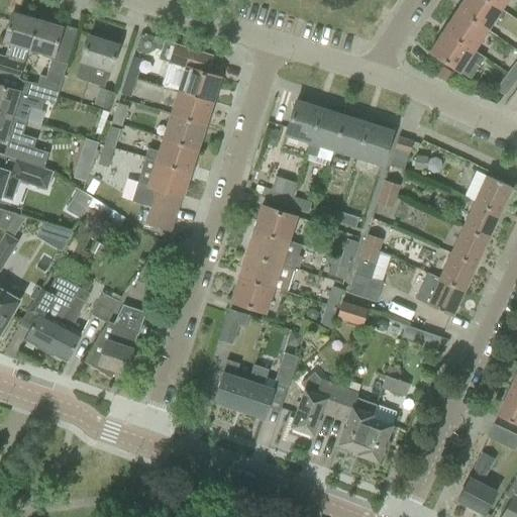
[(10,0),(7,12),(11,13),(16,15),(20,0),(10,0)]
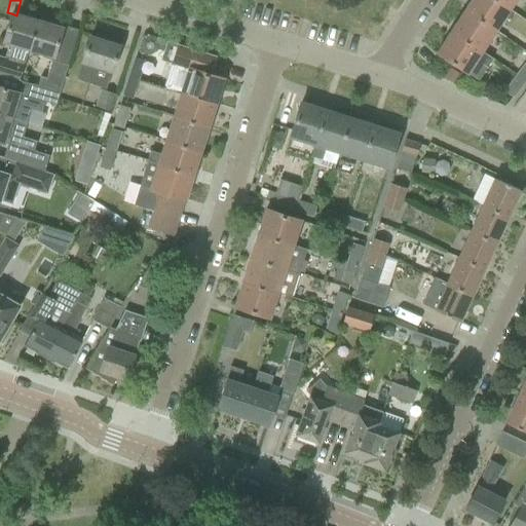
[(493,0),(473,0),(465,11),(495,31),(509,10),(493,0)]
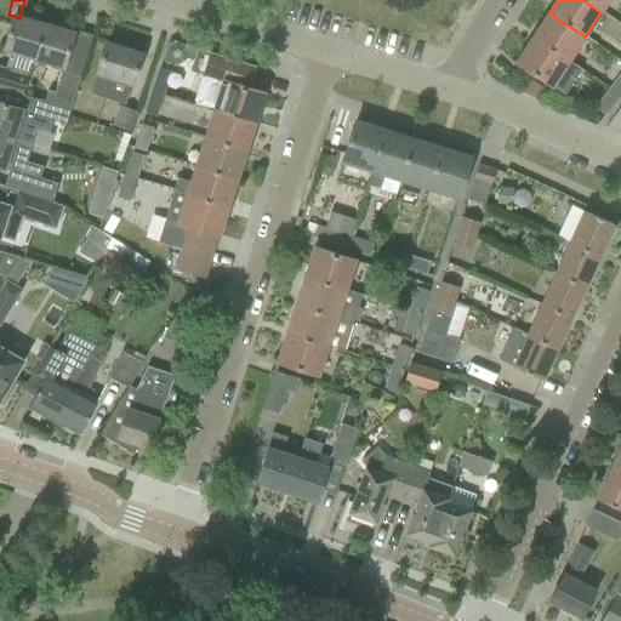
[(582,0),(600,12),(608,0),(582,0)]
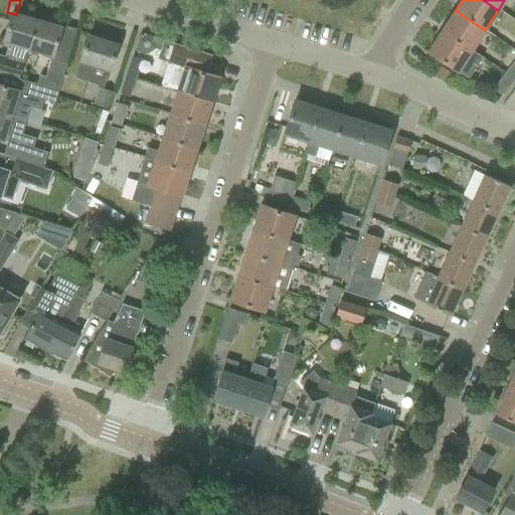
[(485,30),(456,11),(442,31),(472,50),(485,30)]
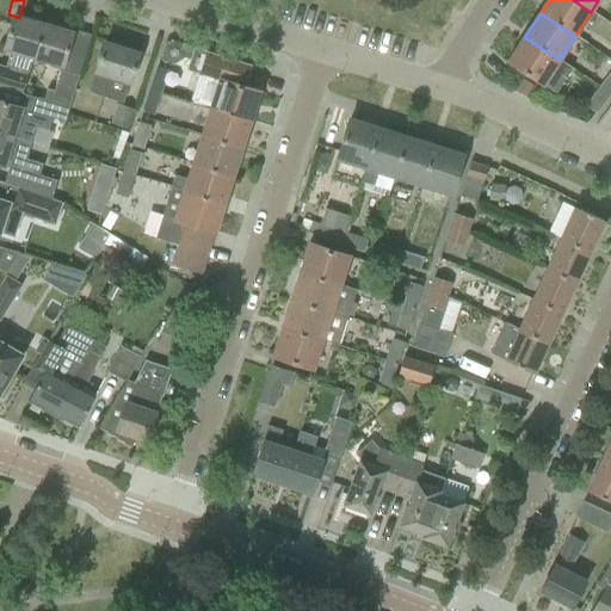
[(34,57),(43,25),(13,16),(4,49),(34,57)]
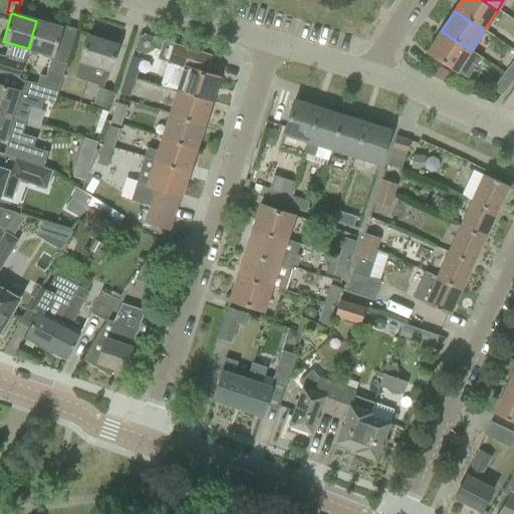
[(36,21),(28,48),(52,55),(60,28),(36,21)]
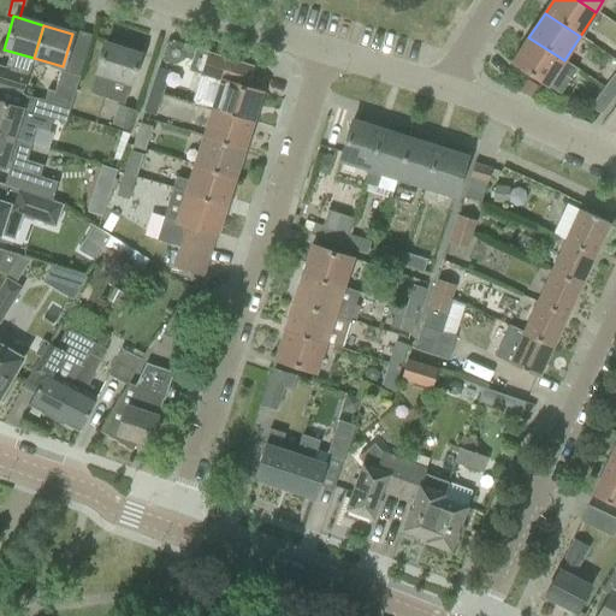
[(576,69),(564,60),(528,37),(513,61),(511,60),(511,63),(560,94),(576,69)]
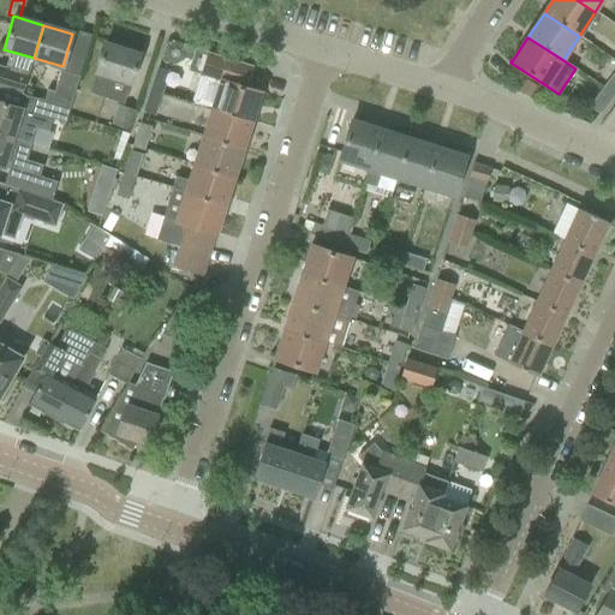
[(130,83),(132,77),(139,54),(105,43),(89,95),(103,100),(111,77),(130,83)]
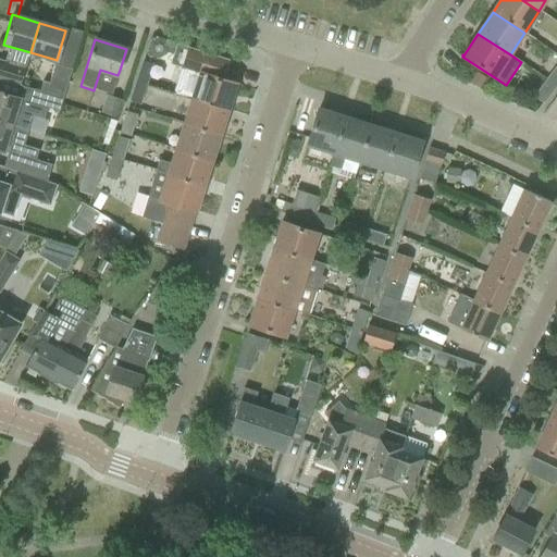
[(222,79),(227,60),(189,47),(166,40),(161,56),(172,59),(171,63),(183,66),(200,72),(192,98),(227,110),(236,84),(222,79)]
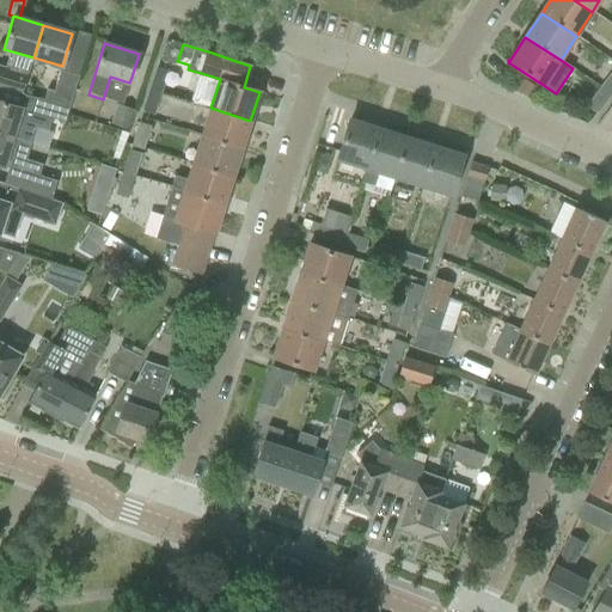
[(0,87),(22,95),(28,73),(0,65),(0,87)]
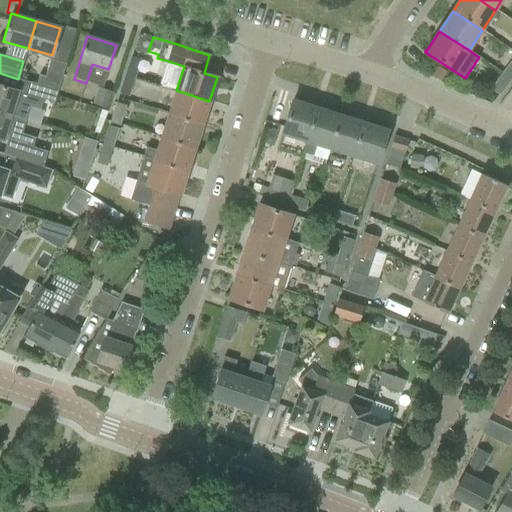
[(131,57),(126,75),(134,77),(140,60),(131,57)]
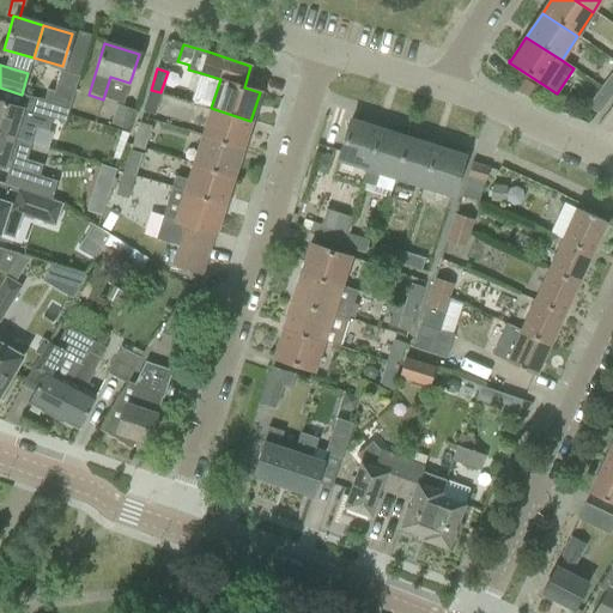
[(44,101),(70,109),(79,76),(60,70),(54,91),(48,90),(44,101)]
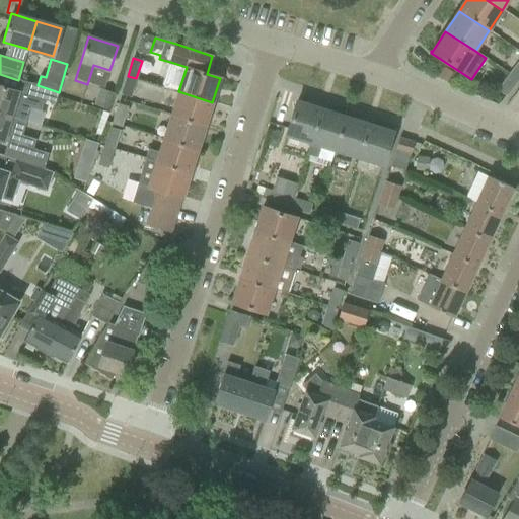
[(518,62),(510,74),(517,80),(518,77),(518,62)]
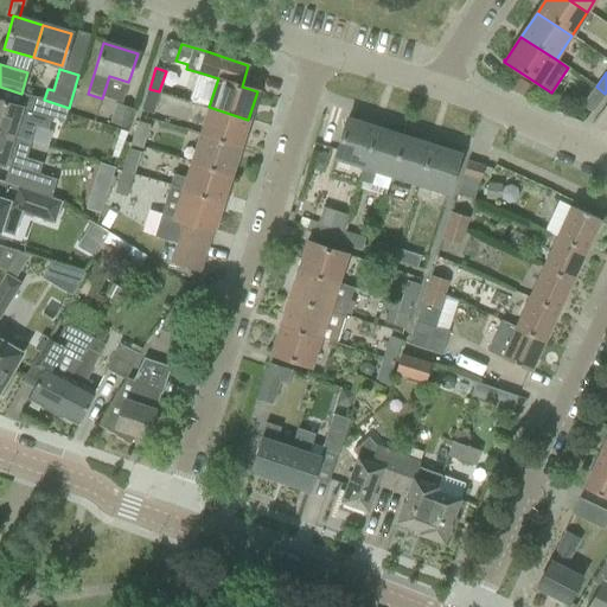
[(516,77),(508,89),(522,96),(529,85),(516,77)]
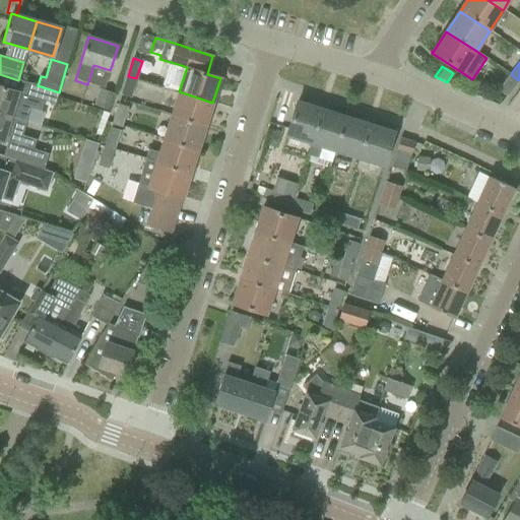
[(500,89),(507,95),(518,80),(511,74),(500,89)]
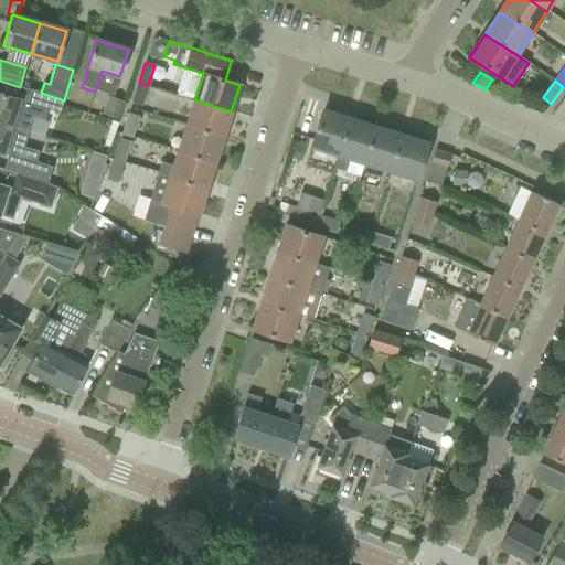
[(141,105),(148,85),(139,83),(132,103),(141,105)]
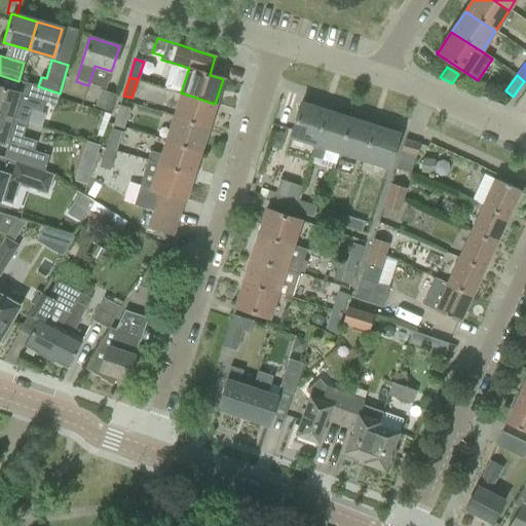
[(57,105),(60,94),(38,86),(19,81),(14,92),(0,87),(0,114),(28,122),(32,108),(41,111),(45,101),(57,105)]
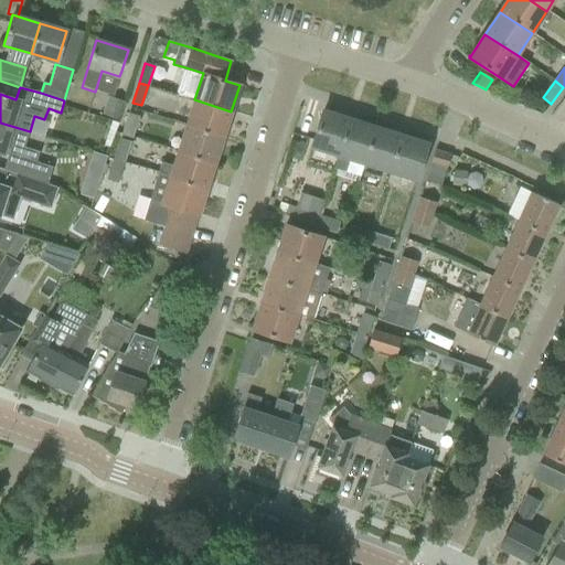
[(117,120),(125,102),(110,96),(103,115),(117,120)]
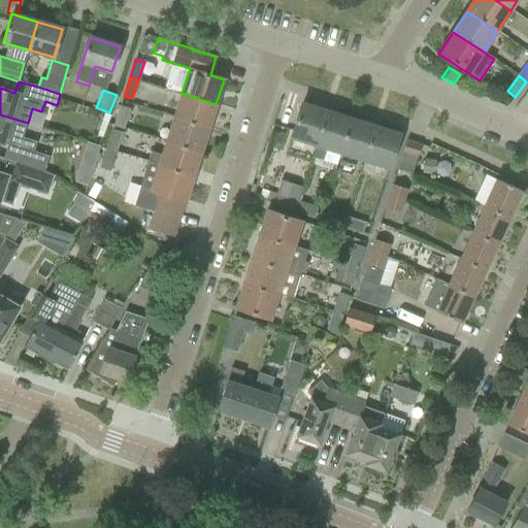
[(182,94),(173,118),(208,128),(216,104),(182,94)]
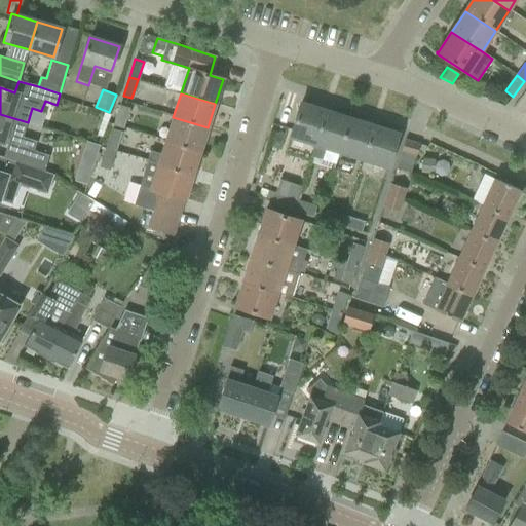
[(290,138),(291,138),(314,146),(326,111),(302,104),(302,103),(301,103),(290,138)]
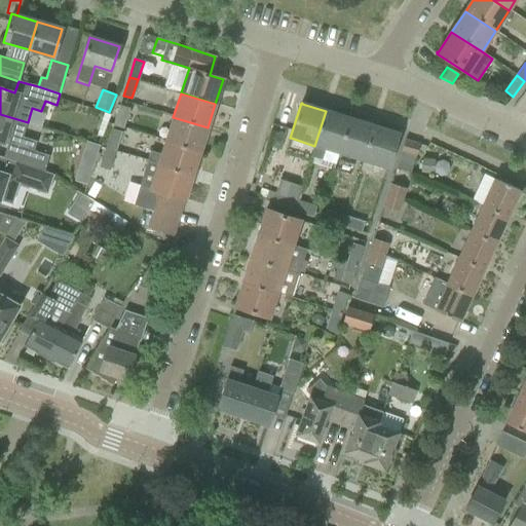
[(120,107),(114,124),(122,127),(128,109),(120,107)]
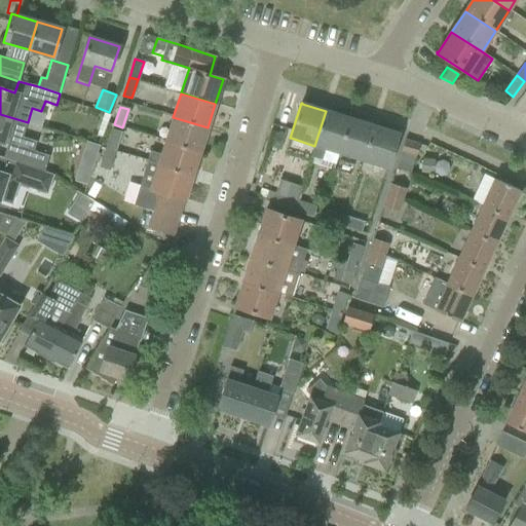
[(314,146),(311,157),(321,160),(325,148),(338,153),(349,119),(326,111),(314,146)]
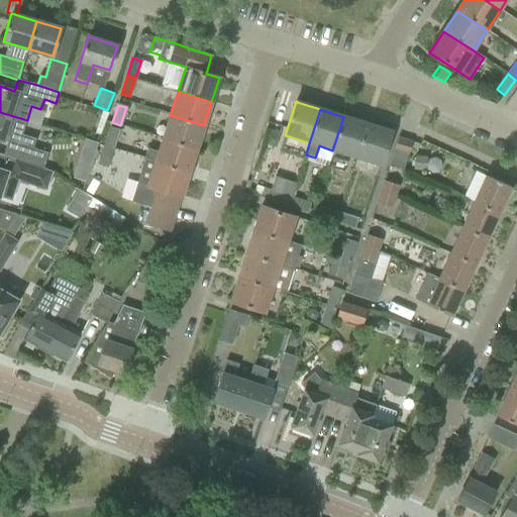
[(101,111),(94,133),(100,135),(105,120),(107,113),(101,111)]
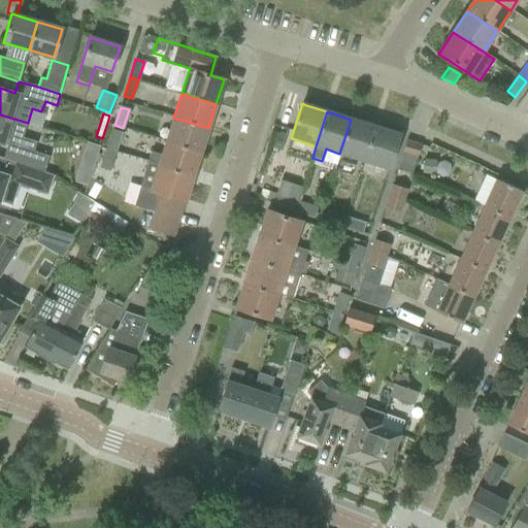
[(0,142),(8,145),(4,158),(41,170),(45,155),(30,151),(33,141),(23,137),(28,123),(0,114),(0,142)]
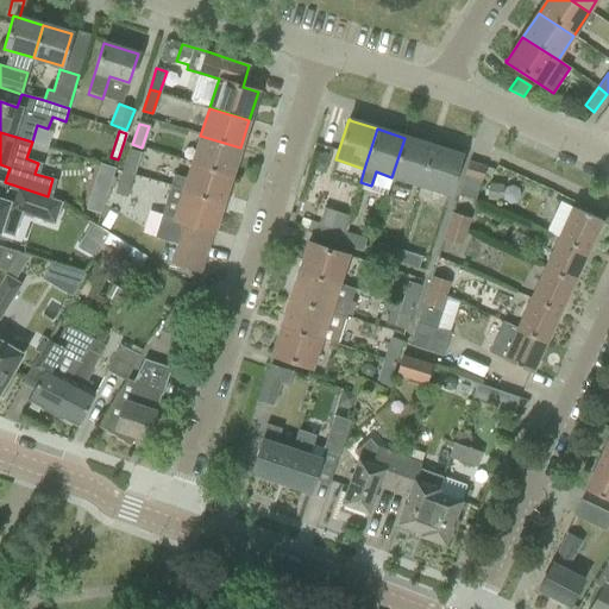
[(192,164),(231,176),(240,148),(200,136),(192,164)]
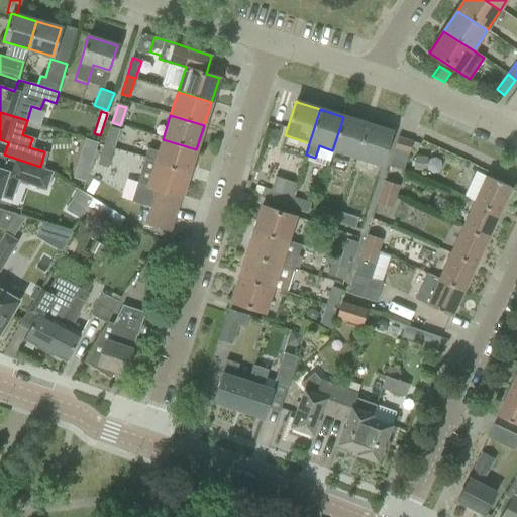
[(343,117),(332,150),(356,158),(367,124),(343,117)]
